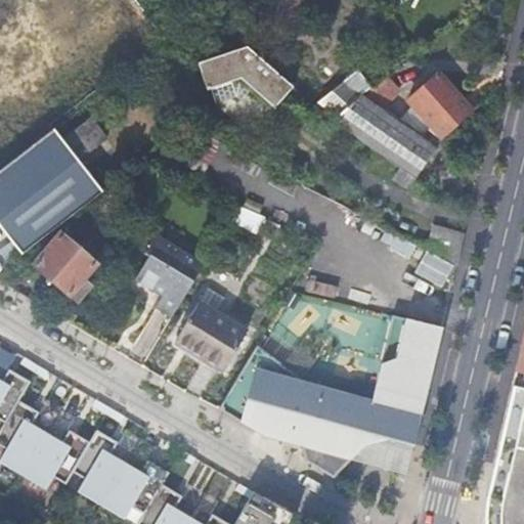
[(293,87),(244,45),(195,63),(206,90),(209,89),(238,78),(250,88),(272,107),(293,87)]
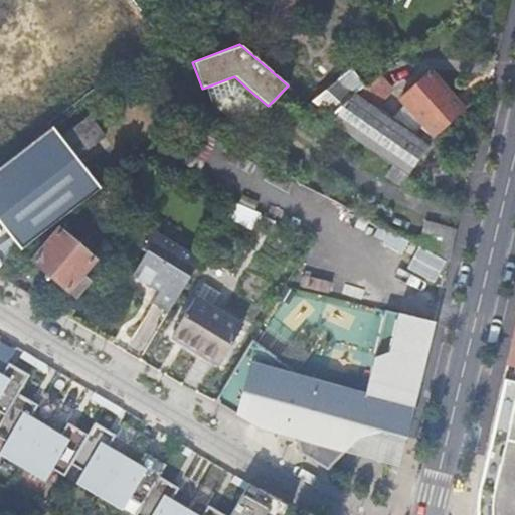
[(363,87),(351,71),(311,102),(330,114),(325,119),(407,175),(431,143),(428,142),(417,135),(392,119),(369,105),(352,94),(363,87)]
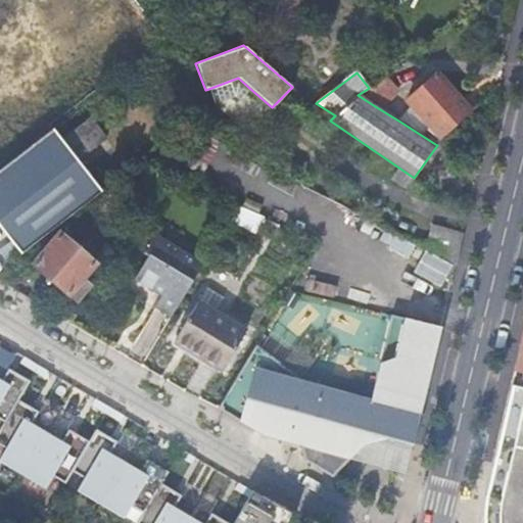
[(431,129),(424,137),(436,144),(471,112),(462,103),(437,76),(407,101),(412,108),(431,129)]
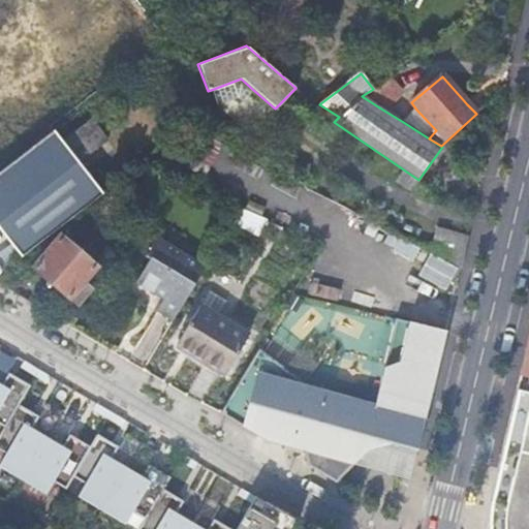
[(241,79),(211,90),(217,104),(238,97),(242,100),(252,89),(241,79)]
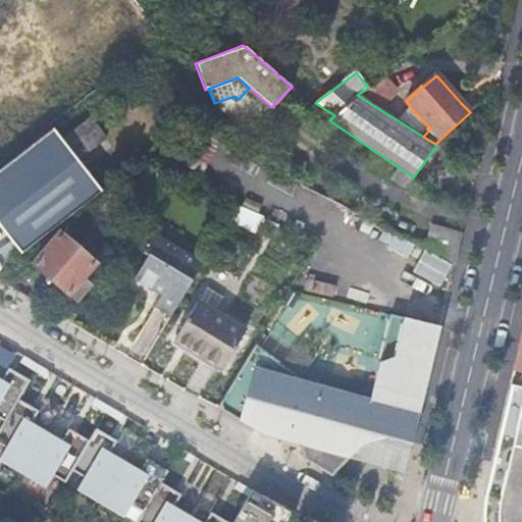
[(381,77),(371,85),(368,88),(357,95),(374,106),(393,93),(381,77)]
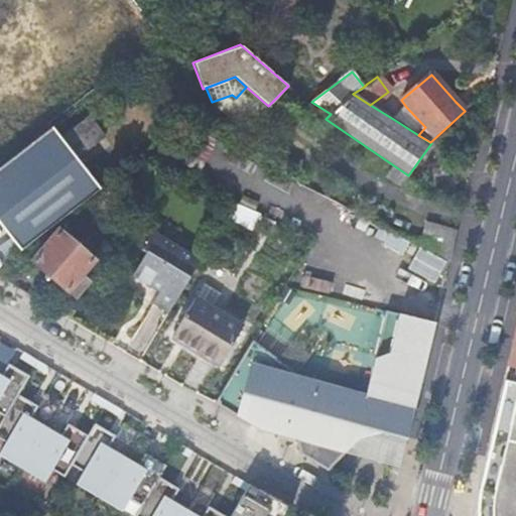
[(456,102),(465,111),(470,106),(465,101),(462,97),(456,102)]
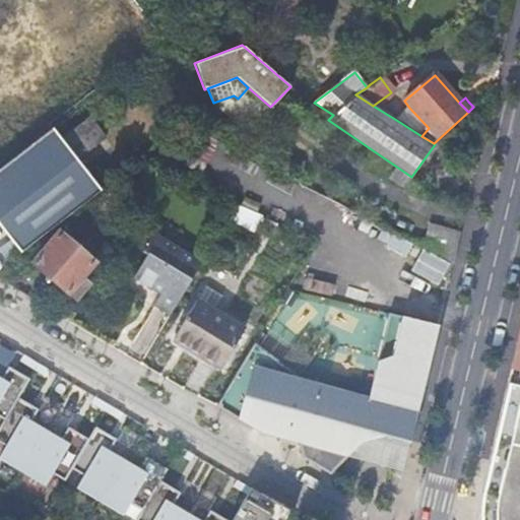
[(409,108),(396,120),(421,136),(429,128),(409,108)]
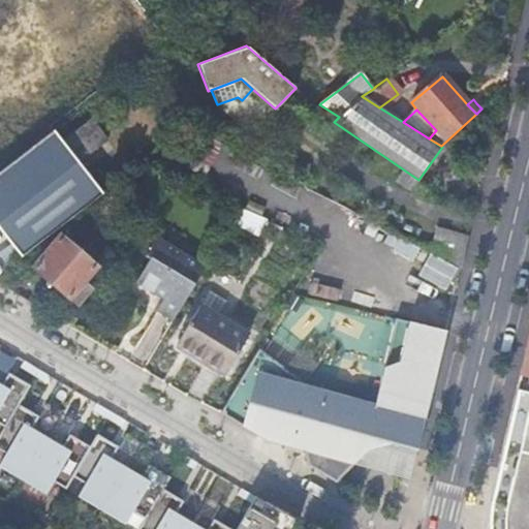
[(0,229),(22,257),(103,193),(81,163),(109,143),(92,122),(64,143),(55,131),(0,174),(0,229)]
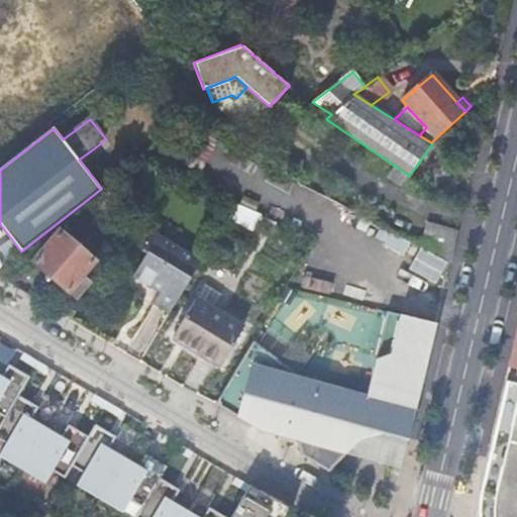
[(479,151),(483,134),(471,131),(467,148),(479,151)]
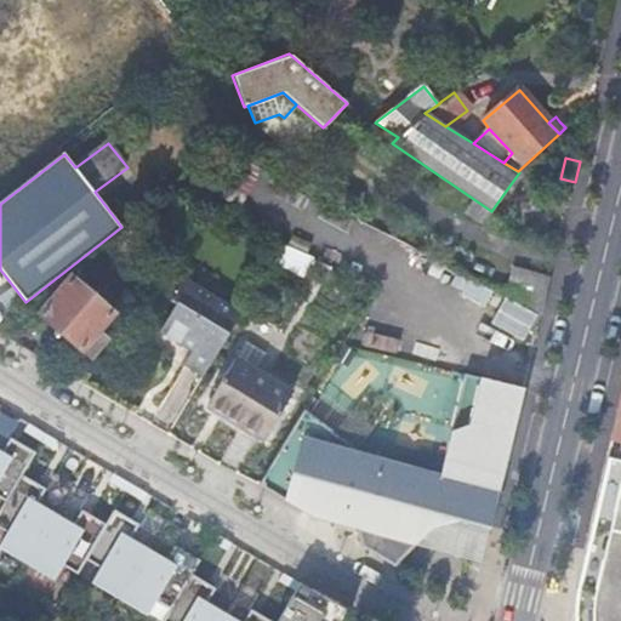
[(319,261),(283,245),(273,260),(312,277),(319,261)]
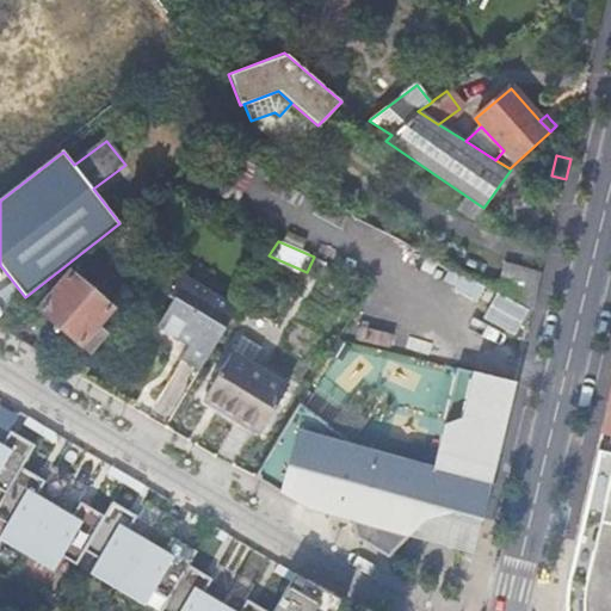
[(507,261),(497,289),(534,308),(543,272),(541,271),(541,272),(507,261)]
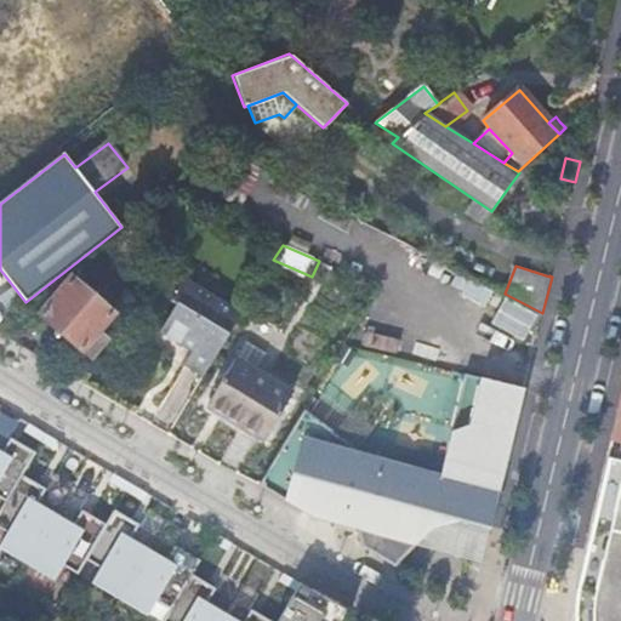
[(93,360),(98,352),(108,340),(97,330),(113,313),(72,278),(57,292),(50,286),(0,326),(0,332),(16,343),(28,329),(40,315),(93,360)]
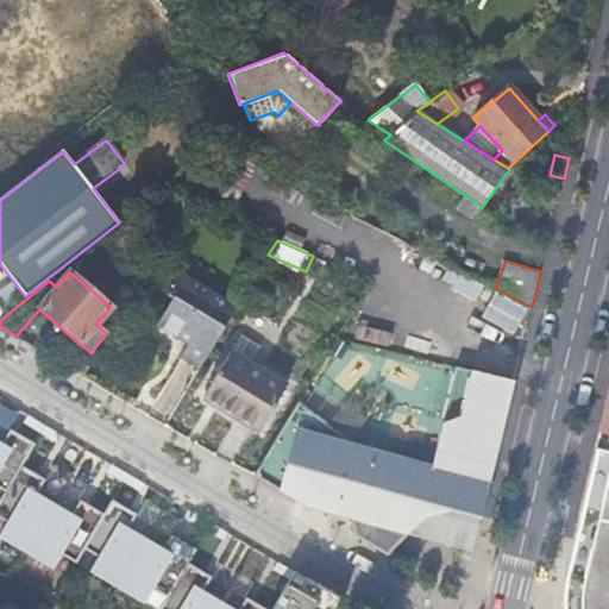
[(190,363),(200,368),(237,307),(180,274),(167,294),(173,297),(157,324),(189,344),(181,357),(190,363)]
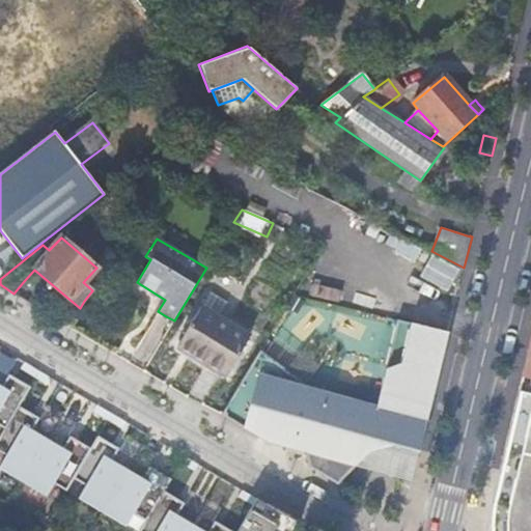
[(415,261),(421,247),(399,239),(393,253),(415,261)]
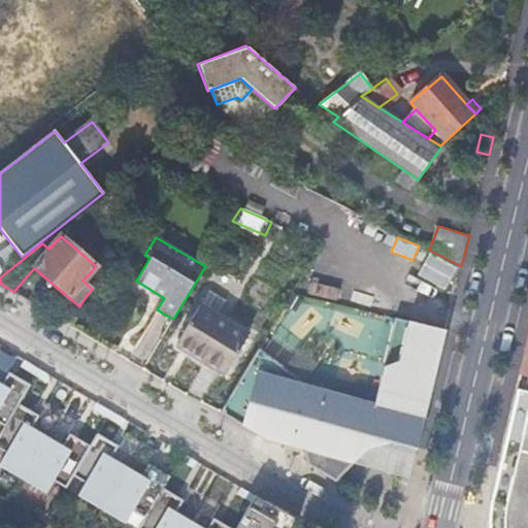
[(418,275),(446,289),(457,266),(429,252),(418,275)]
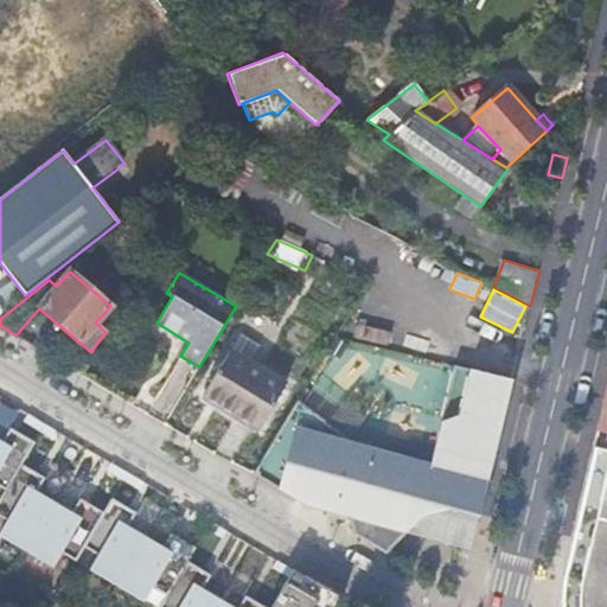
[(355,307),(350,333),(376,338),(381,312),(355,307)]
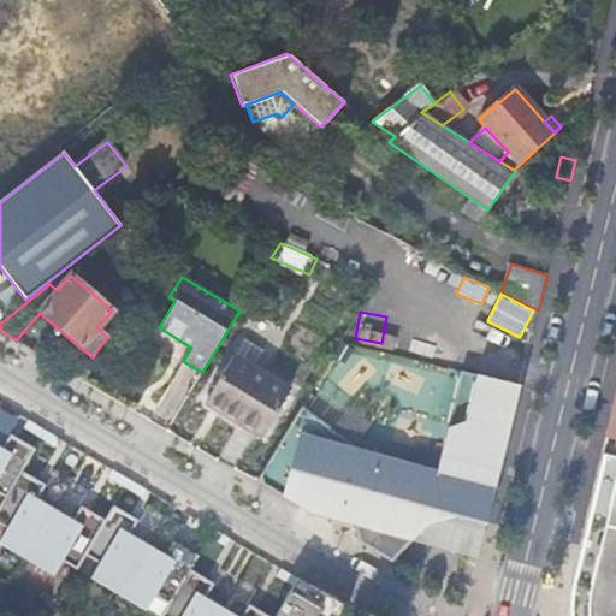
[(427,356),(431,343),(396,333),(392,348),(427,356)]
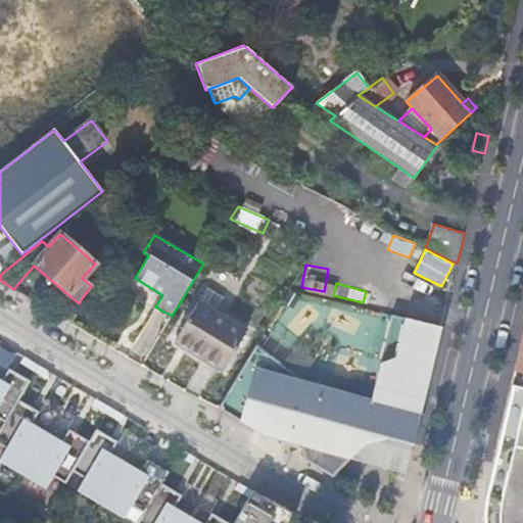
[(206,287),(197,302),(214,313),(224,297),(206,287)]
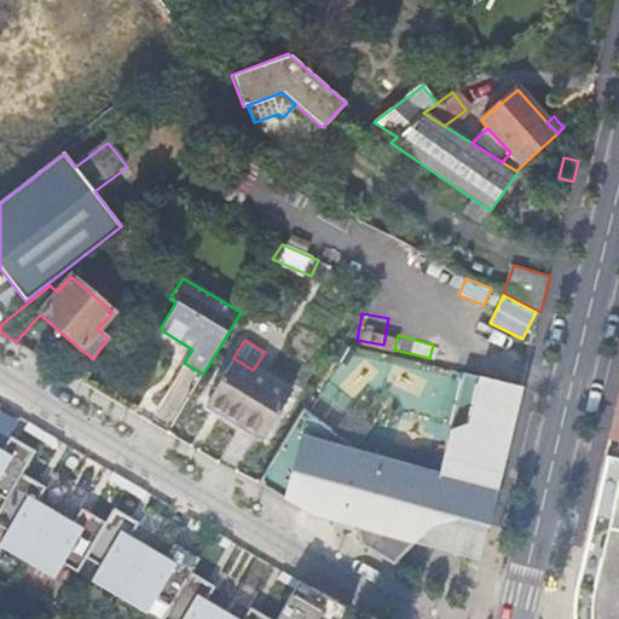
[(233,422),(262,438),(290,392),(253,370),(233,358),(206,405),(233,422)]
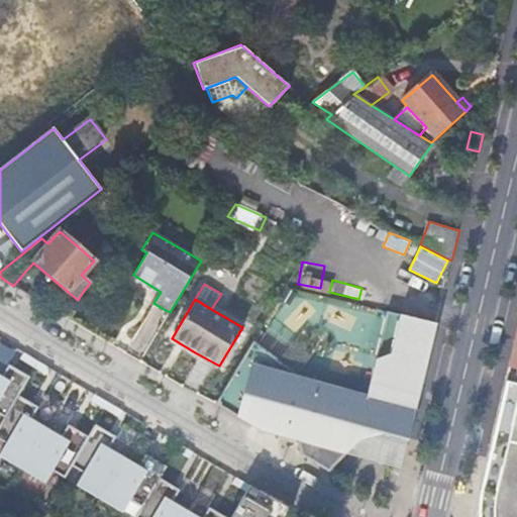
[(400,315),(387,312),(375,359),(366,397),(346,402),(330,387),(304,380),(302,378),(252,341),(215,403),(261,430),(296,440),(300,454),(328,472),(345,454),(358,441),(383,434),(408,441),(436,323),(400,315)]
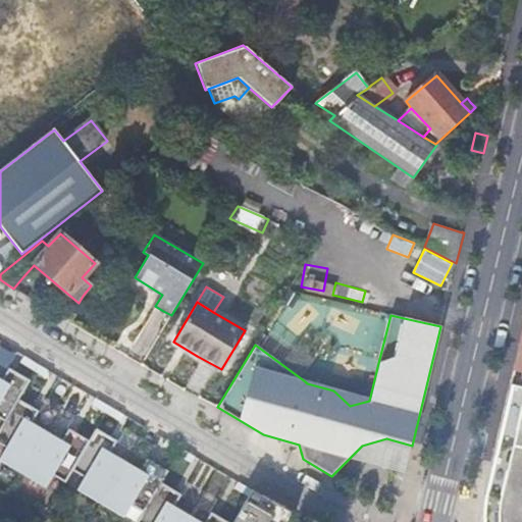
[(521,336),(511,385),(521,387),(521,336)]
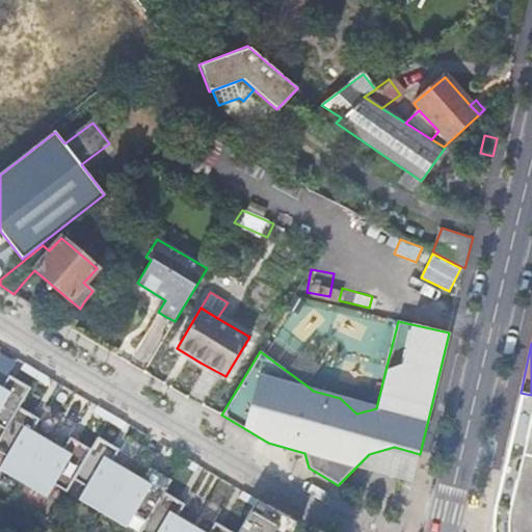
[(0,424),(6,428),(7,428),(0,440),(0,451),(8,456),(0,470),(23,482),(49,498),(56,484),(67,490),(69,493),(76,480),(83,483),(87,486),(80,499),(103,512),(129,528),(136,514),(147,521),(148,522),(141,531),(236,531),(227,527),(217,521),(210,531),(208,531),(194,524),(179,515),(186,503),(177,497),(165,490),(173,479),(171,478),(161,472),(151,467),(144,479),(128,470),(113,460),(121,449),(115,446),(99,436),(91,449),(78,441),(71,436),(64,449),(48,440),(33,431),(40,419),(31,414),(20,406),(31,388),(30,387),(21,381),(9,375),(2,387),(0,386),(0,424)]
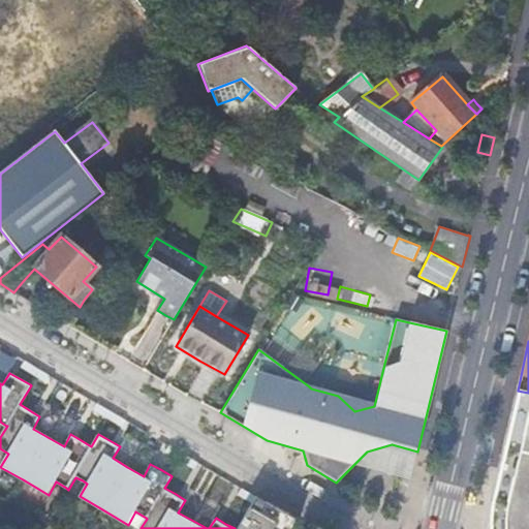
[(528,528),(528,407),(521,405),(494,520),(493,528),(528,528)]
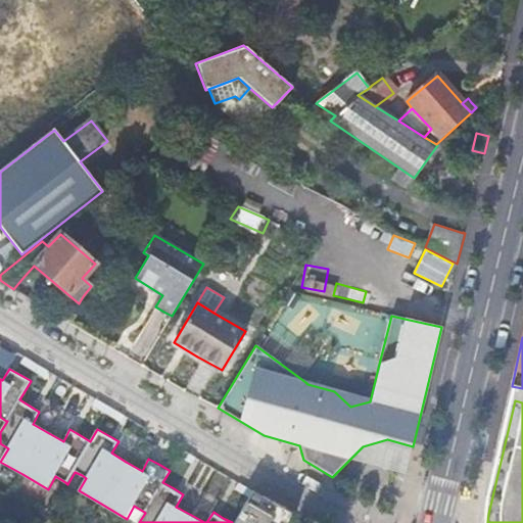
[(349,460),(405,474),(413,446),(387,439),(363,446),(349,460)]
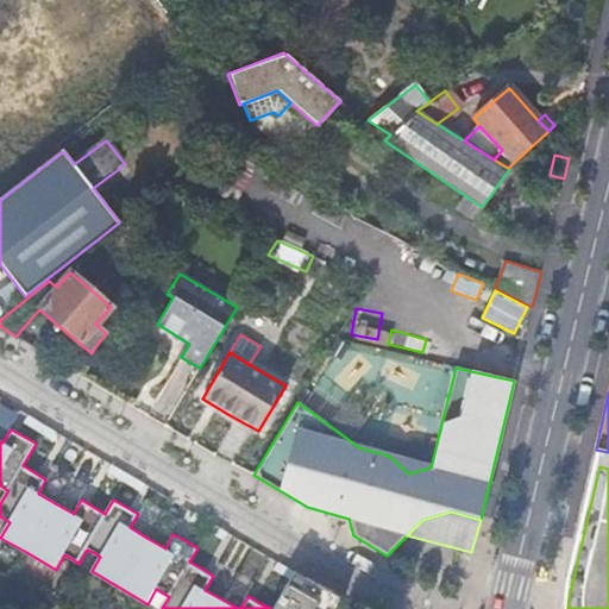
[(338,608),(344,601),(294,572),(271,608),(338,608)]
